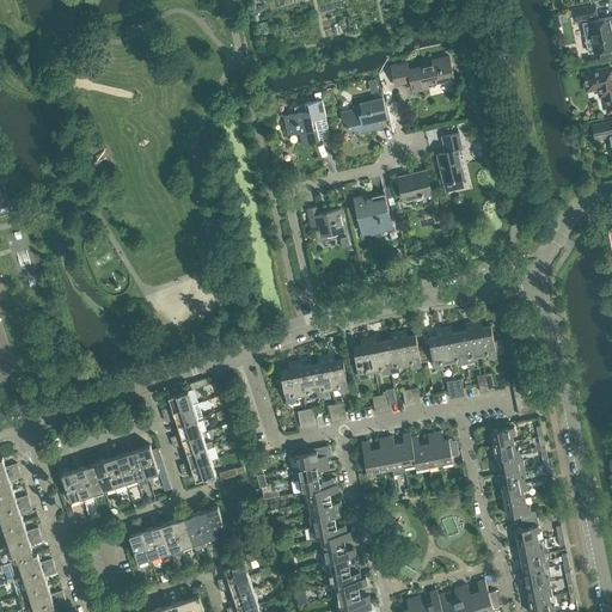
[(573,8),(575,19),(598,14),(595,4),(573,8)]
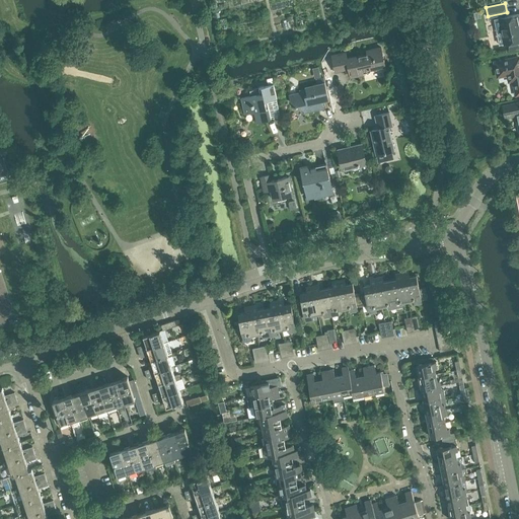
[(498,30),(502,29),(505,44),(518,41),(518,21),(517,13),(500,17),(495,18),(498,30)]
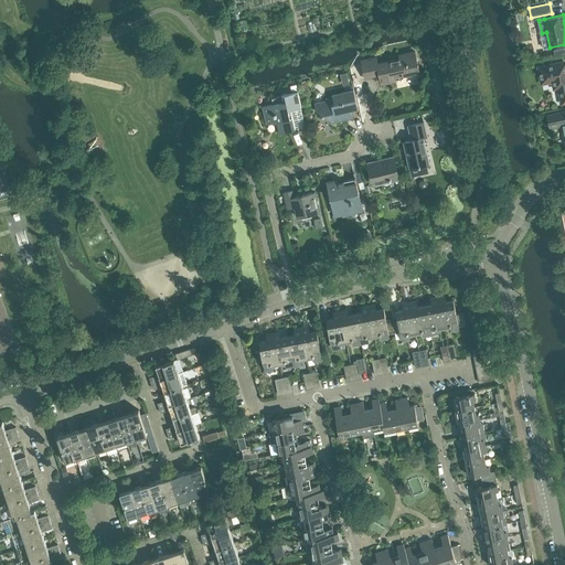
[(398,59),(377,63),(376,57),(361,61),(362,66),(364,78),(380,75),(381,84),(395,81),(395,77),(419,72),(418,66),(415,51),(397,55),(398,59)]
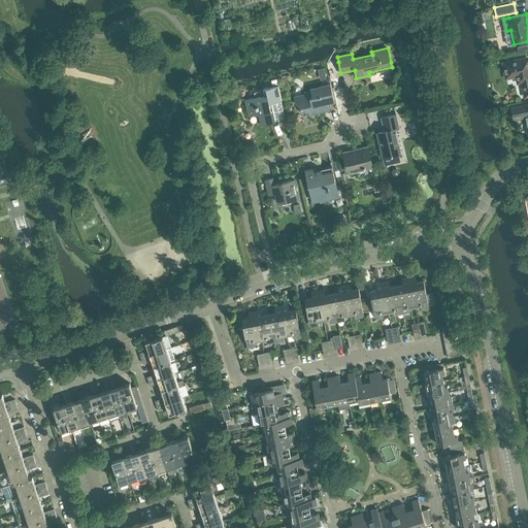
[(518,83),(523,81),(525,96),(527,95),(527,59),(527,58),(503,62),(505,73),(516,71),(518,83)]
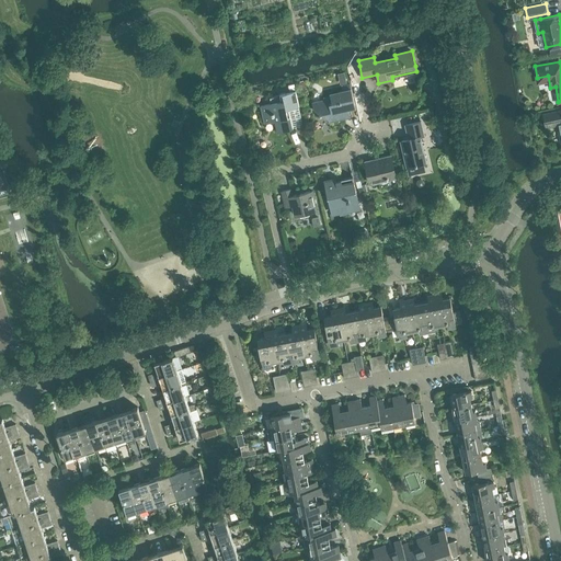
[(324,100),(312,103),(313,110),(329,119),(329,121),(344,117),(345,115),(345,114),(347,111),(348,111),(348,110),(355,107),(350,82),(340,84),(341,91),(330,93),(331,96),(323,98),(324,100)]
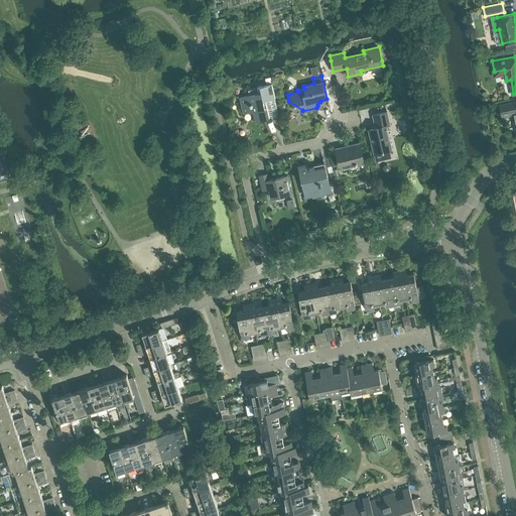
[(249,94),(240,97),(244,113),(250,112),(253,111),(255,120),(269,117),(265,100),(274,98),(275,97),(272,83),(250,88),(248,89),(249,94)]
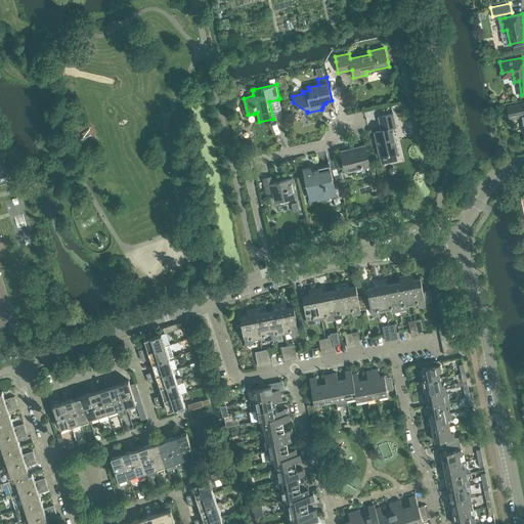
[(523,103),(511,106),(513,118),(522,116),(523,127),(523,103)]
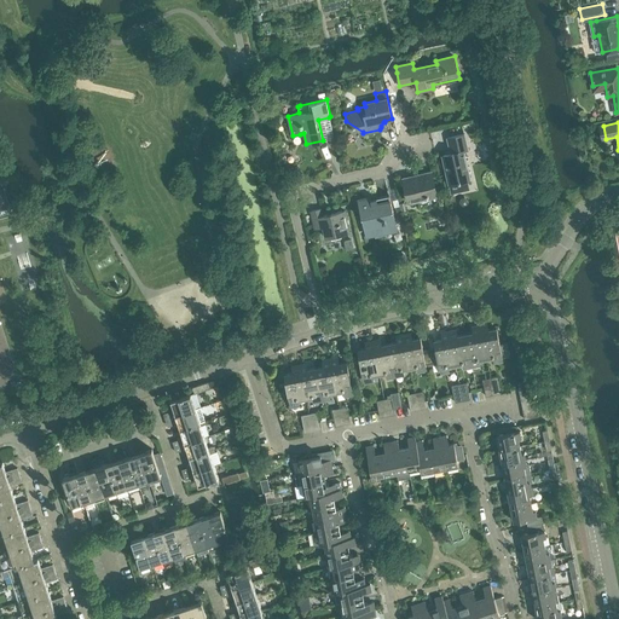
[(443,155),(449,184),(469,179),(466,160),(463,151),(468,150),(464,134),(447,138),(451,154),(443,155)]
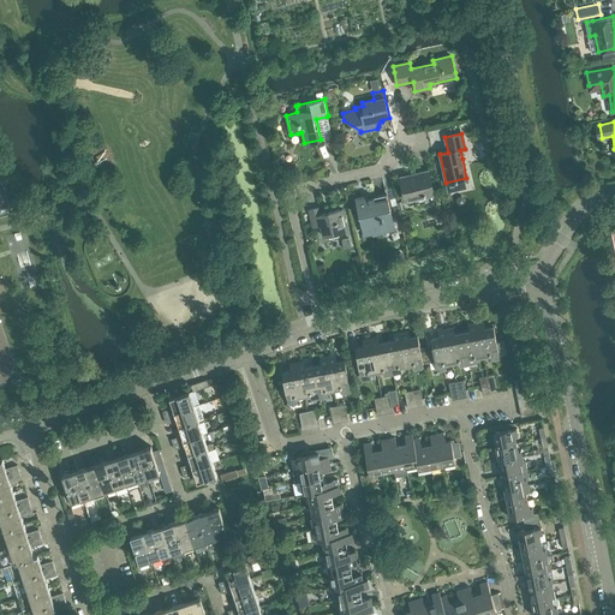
[(400,177),(406,201),(434,195),(429,171),(400,177)]
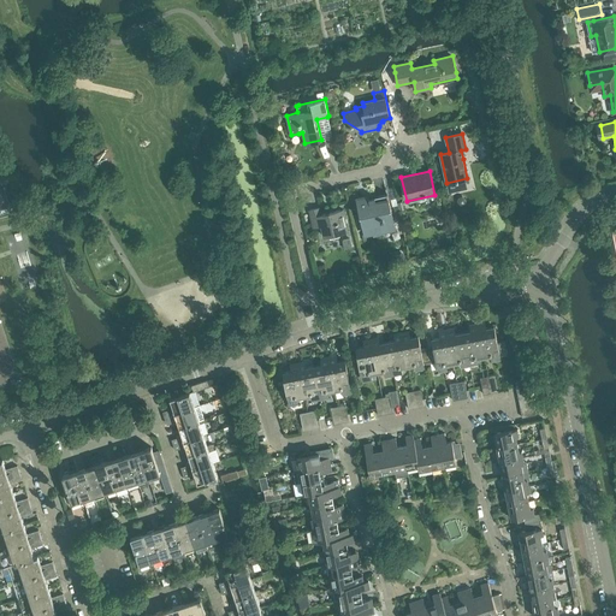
[(356,201),(363,234),(395,226),(386,194),(356,201)]
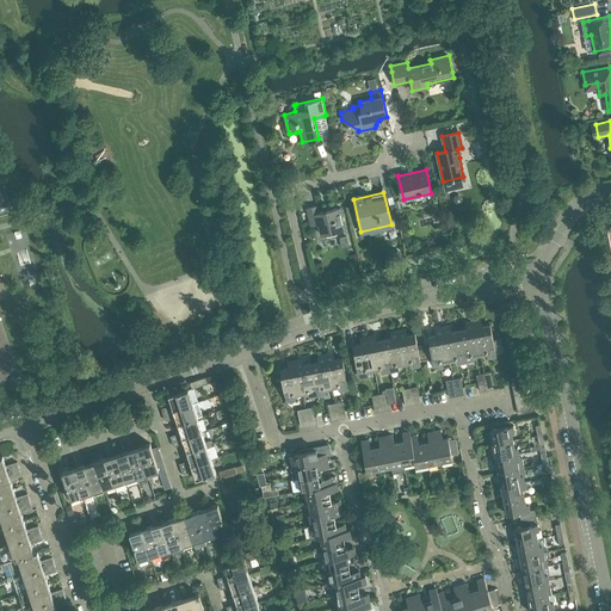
[(306,208),(309,224),(319,223),(321,234),(345,229),(340,208),(318,213),(316,205),(306,208)]
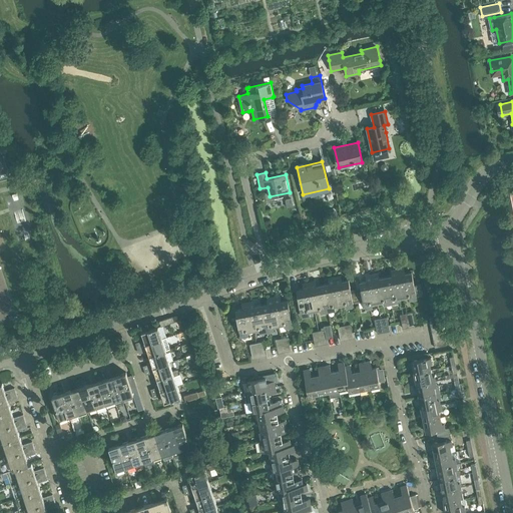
[(285,198),(287,206),(294,205),(292,197),(285,198)]
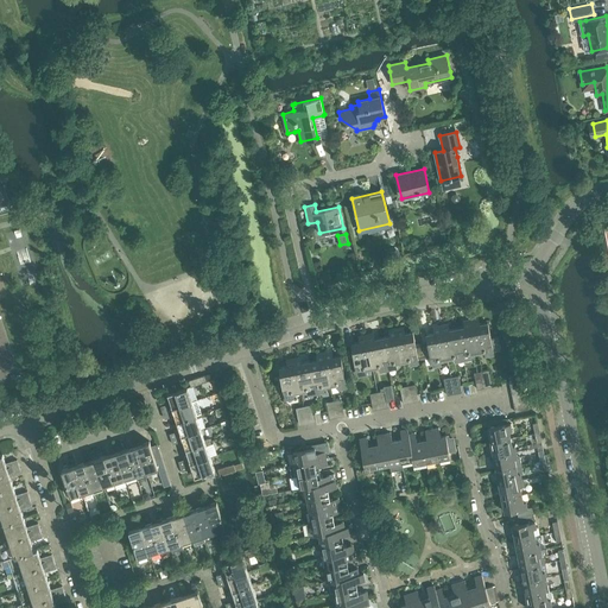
[(500,349),(498,336),(491,339),(487,322),(479,324),(477,318),(470,320),(476,347),(483,346),(485,353),(500,349)]
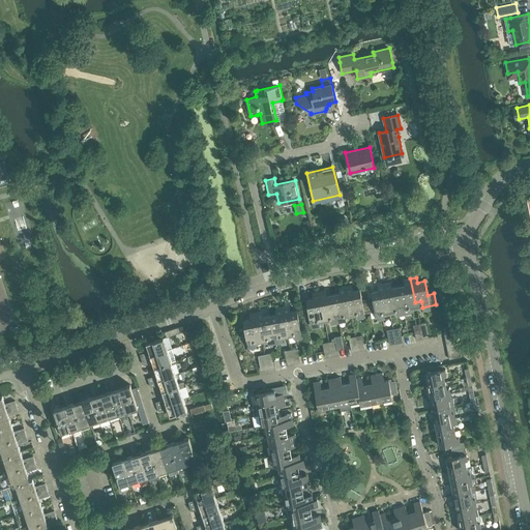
[(405,285),(398,286),(403,311),(411,310),(410,304),(415,302),(410,278),(404,280),(405,285)]
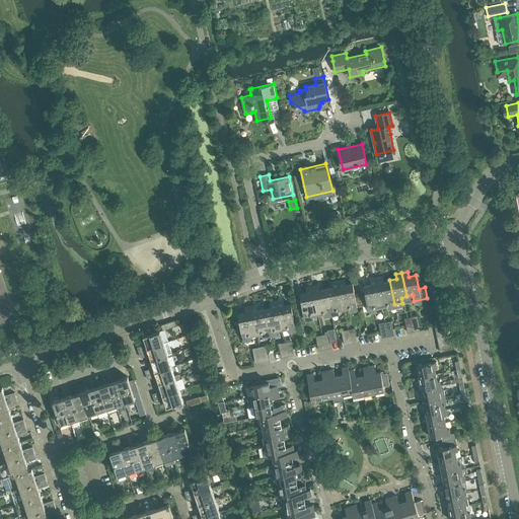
[(382,277),(376,278),(381,302),(387,300),(388,305),(394,304),(389,280),(383,282),(382,277)]
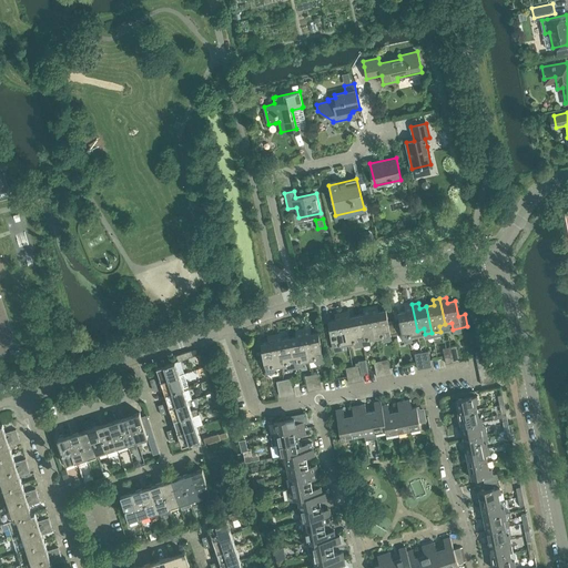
[(399,320),(394,321),(396,333),(403,332),(404,338),(412,336),(411,332),(417,331),(412,304),(405,305),(406,311),(398,312),(399,320)]
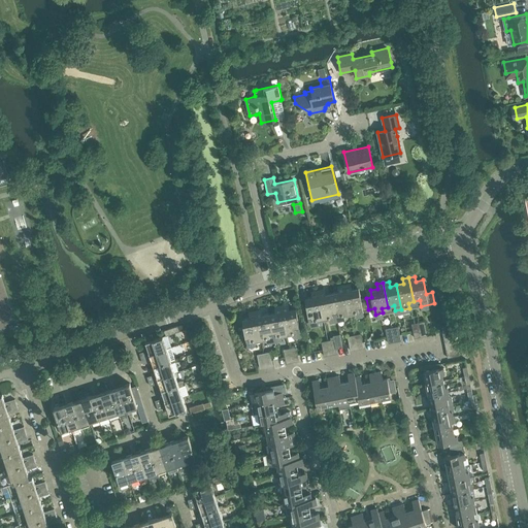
[(350,284),(343,286),(349,309),(354,308),(355,314),(363,311),(363,310),(368,309),(366,298),(361,299),(358,287),(351,289),(350,284)]
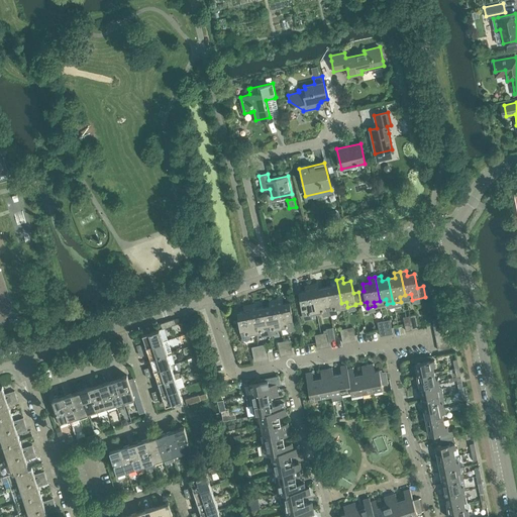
[(331,285),(324,287),(329,310),(336,309),(335,304),(341,303),(336,280),(330,281),(331,285)]
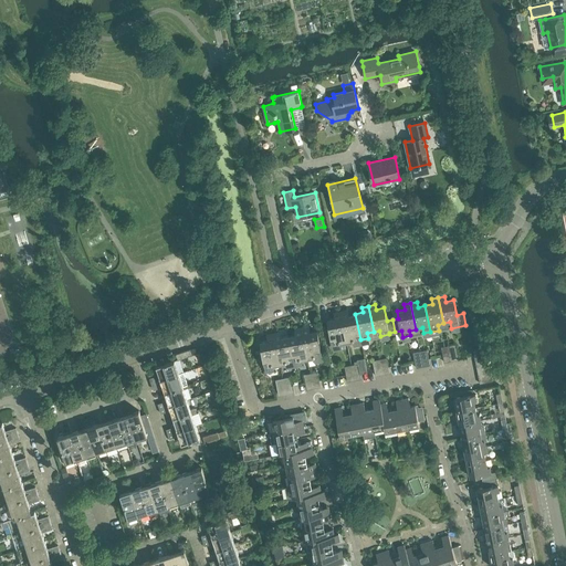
[(347,310),(341,312),(345,337),(352,336),(353,342),(360,339),(355,314),(348,315),(347,310)]
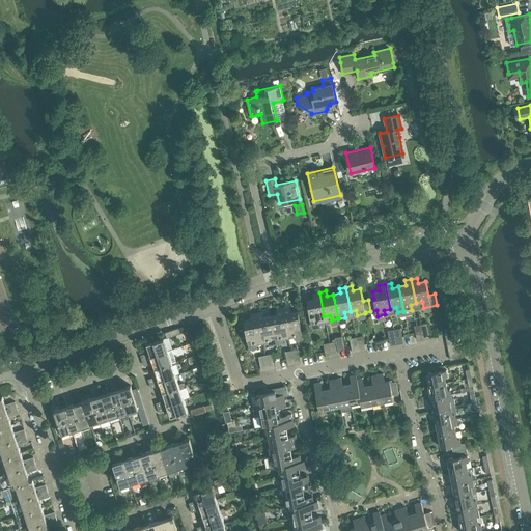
[(324,316),(319,292),(313,294),(314,298),(307,300),(312,325),(319,323),(318,317),(324,316)]
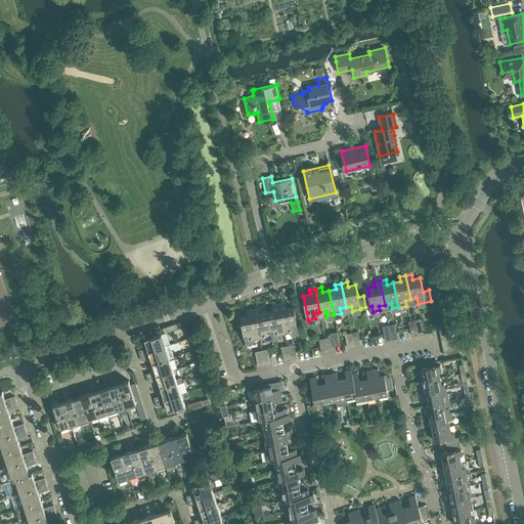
[(286,302),(279,303),(285,328),(290,326),(291,331),(298,330),(294,305),(287,306),(286,302)]
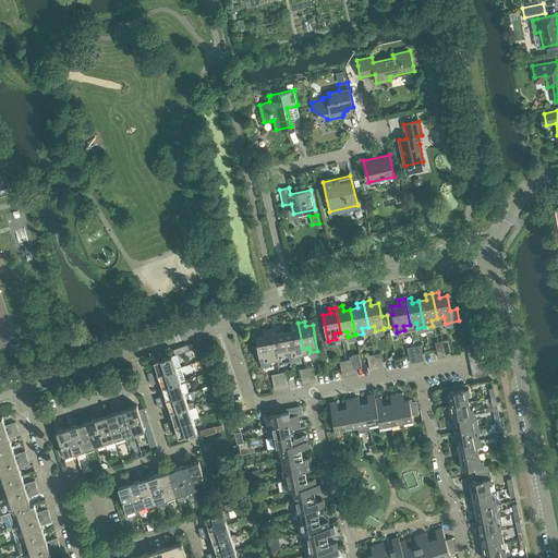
[(291,329),(284,330),(289,356),(298,354),(296,350),(303,349),(298,323),(290,324),(291,329)]
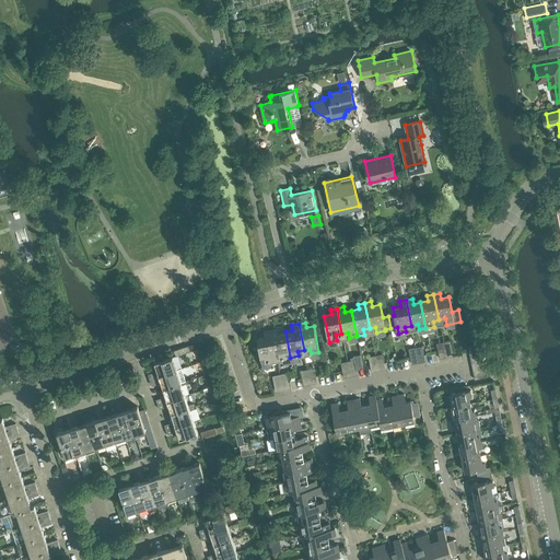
[(271,329),(270,329),(276,356),(281,353),(282,359),(290,358),(286,331),(278,334),(277,328),(271,329)]
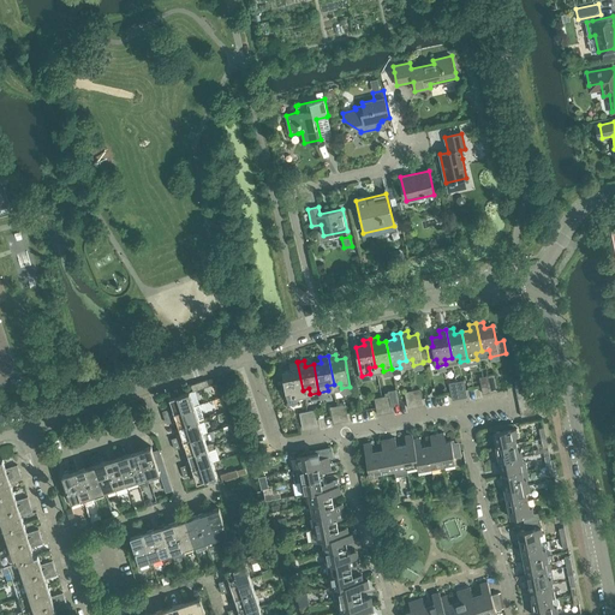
[(303,390),(297,362),(290,363),(291,369),(282,370),(288,399),(297,396),(296,392),(298,390),(303,390)]
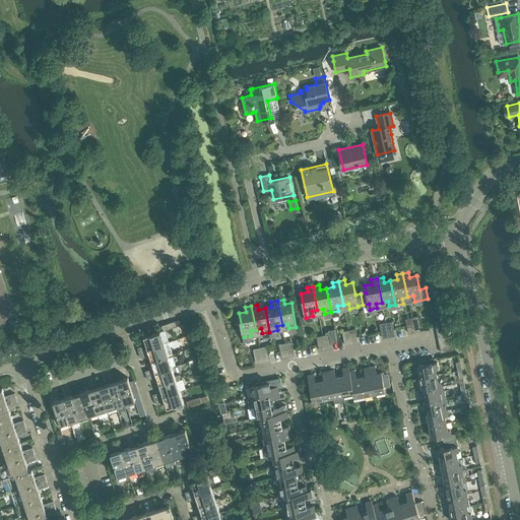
[(418,316),(411,317),(414,331),(420,330),(419,324),(418,316)]
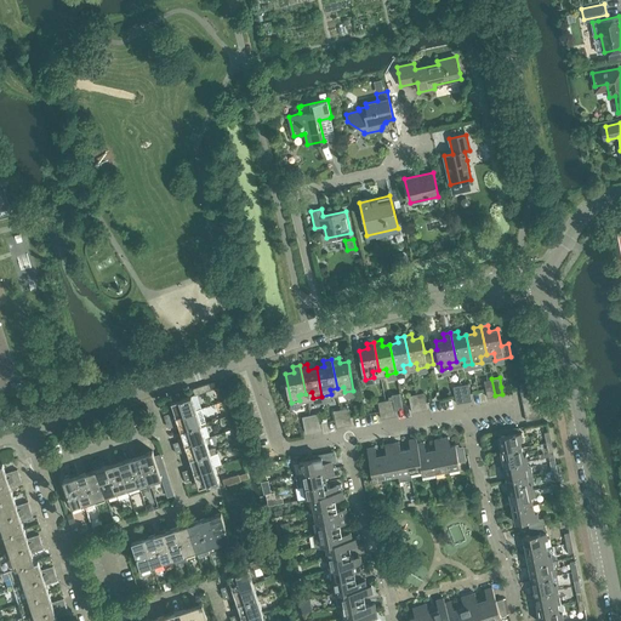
[(495,396),(491,379),(484,380),(485,389),(488,397),(495,396)]
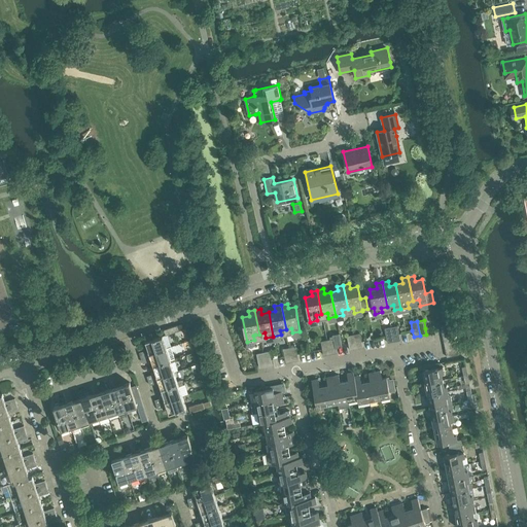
[(441,325),(442,331),(454,329),(454,327),(456,326),(456,322),(441,325)]
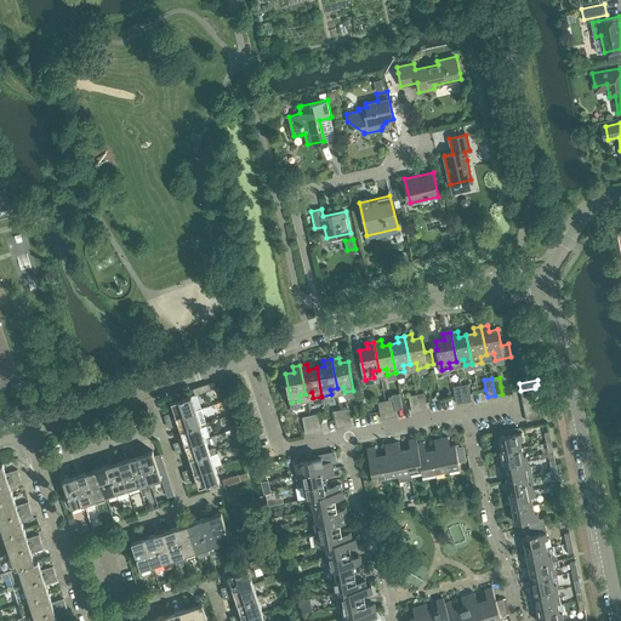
[(194,388),(195,393),(195,394),(197,393),(211,388),(209,382),(194,388)]
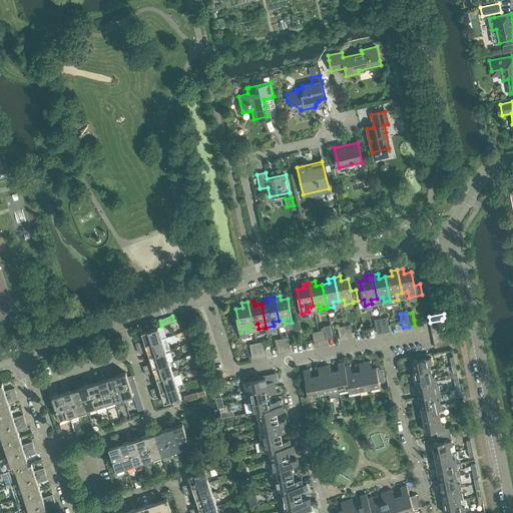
[(387,317),(381,318),(383,332),(390,331),(388,324),(387,317)]
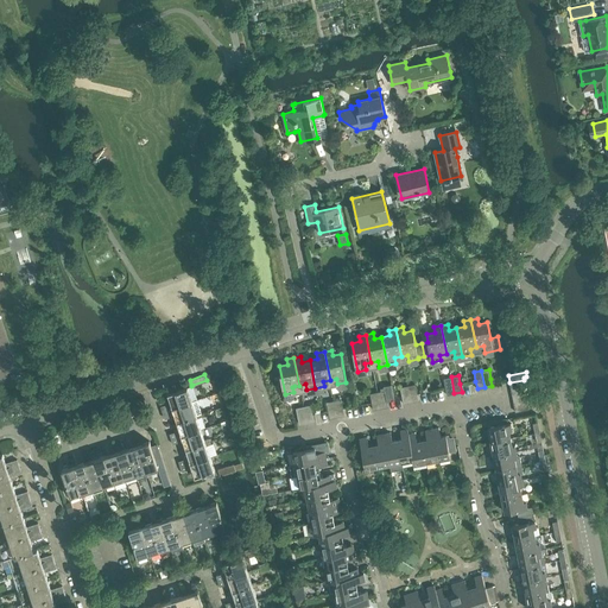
[(454,393),(451,377),(443,379),(447,394),(454,393)]
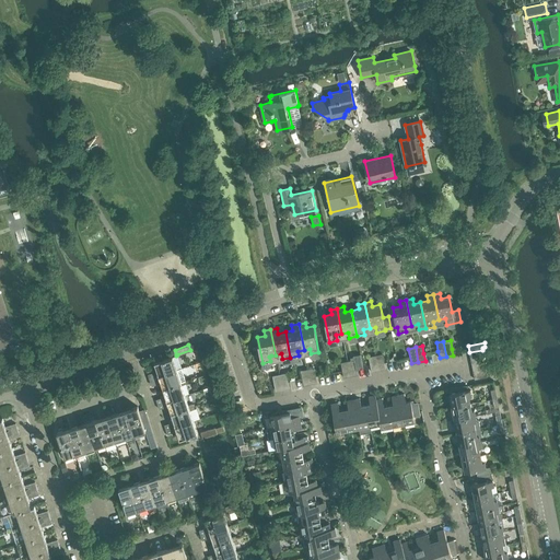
[(482,350),(469,352),(470,359),(483,357),(482,350)]
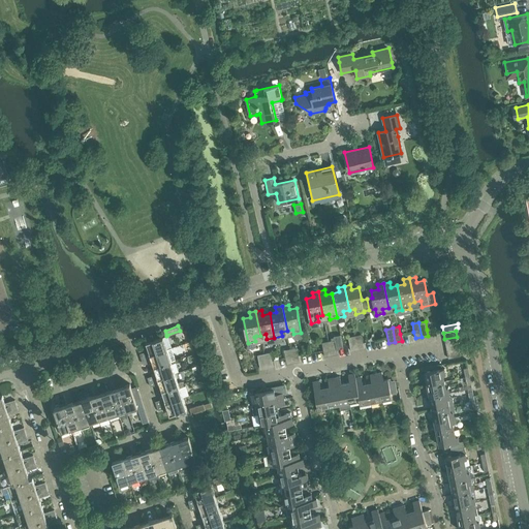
[(332,340),(328,341),(331,354),(338,353),(337,348),(340,348),(339,346),(343,346),(341,334),(334,335),(334,337),(331,337),(332,340)]
